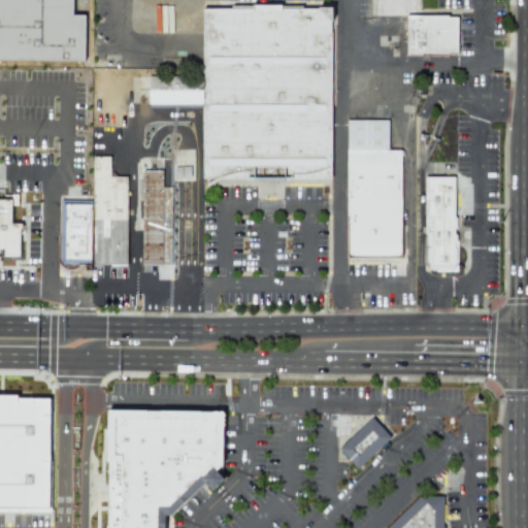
[(0,0),(0,58),(85,60),(85,14),(73,13),(73,0),(0,0)]
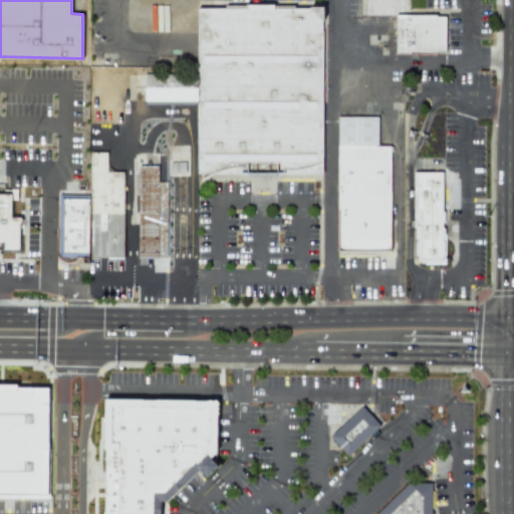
[(360,21),(360,0),(408,0),(408,15),(396,15),(396,22),(360,21)]
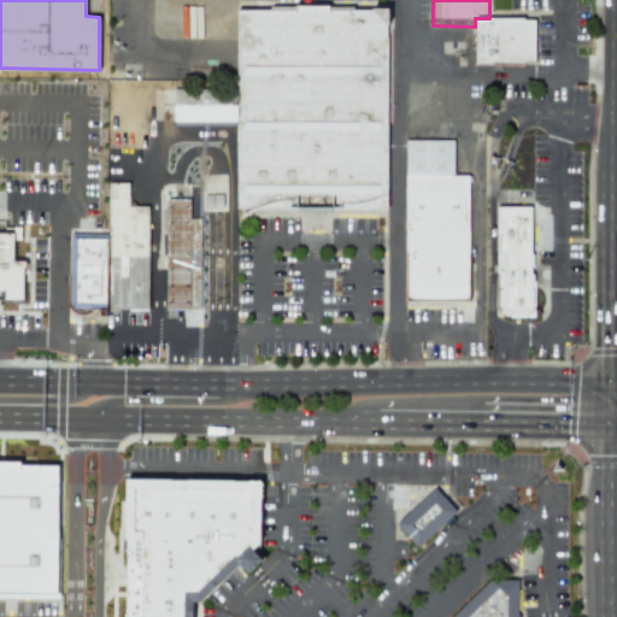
[(236,207),(238,11),(297,10),(297,5),(328,6),(327,11),(391,9),(392,122),(386,123),(386,209),(236,207)]
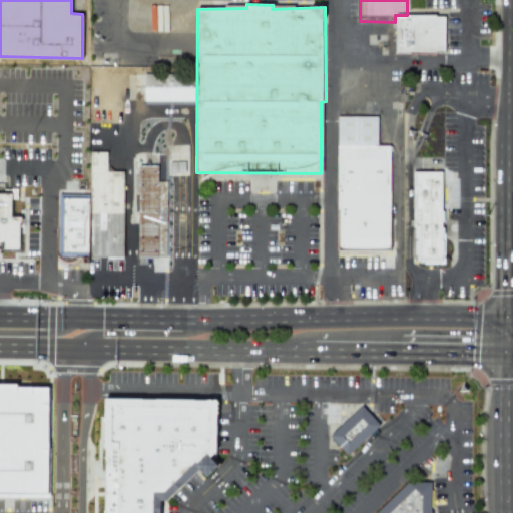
[(395,53),(395,15),(446,14),(446,52),(395,53)]
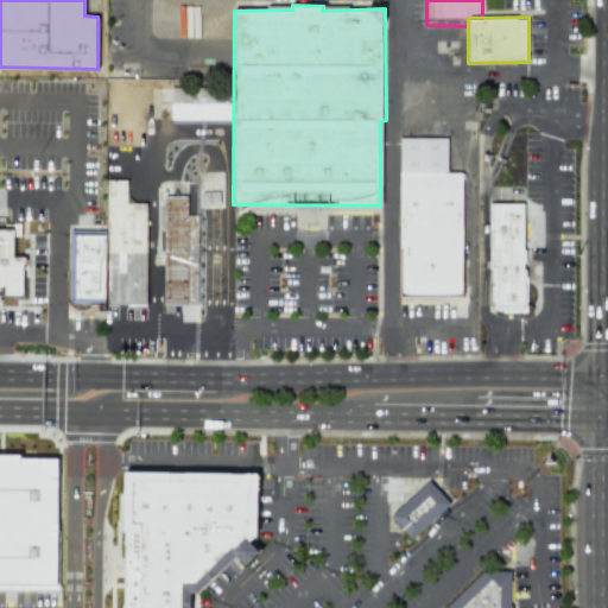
[(400,299),(399,140),(448,139),(448,173),(461,173),(462,299),(400,299)]
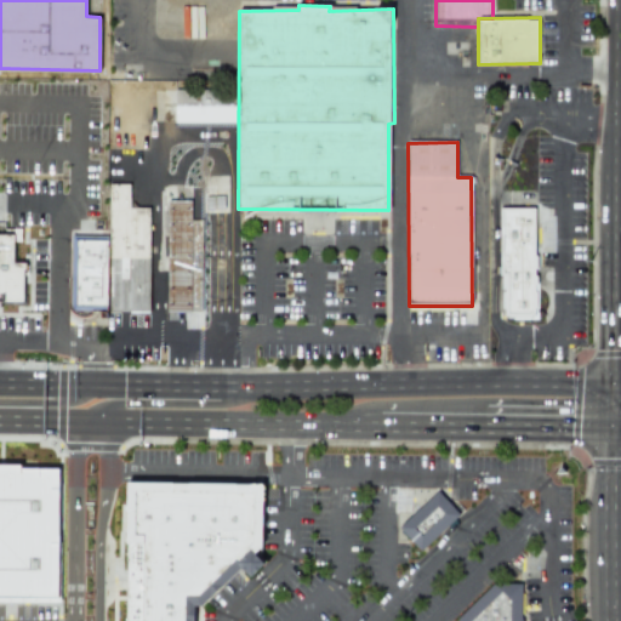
[(109,183),(107,313),(148,313),(149,209),(129,208),(130,183),(109,183)]
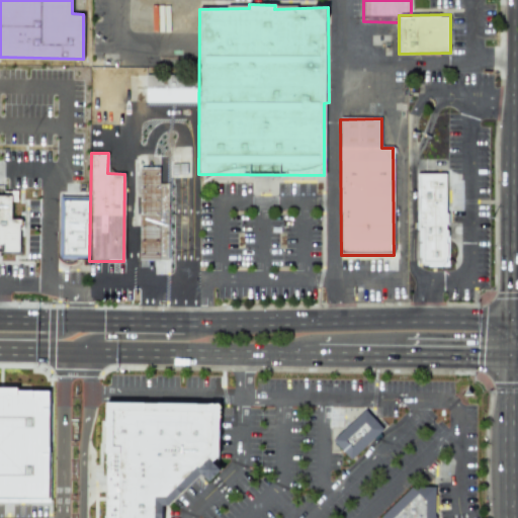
[(140,167),(139,260),(167,260),(167,185),(159,185),(159,167),(140,167)]
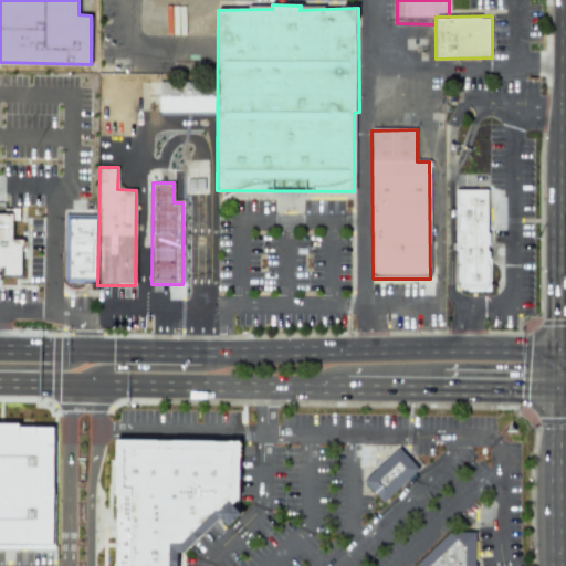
[(457,289),(457,255),(452,254),(453,186),(486,187),(485,242),(489,241),(489,270),(483,270),(483,289),(457,289)]
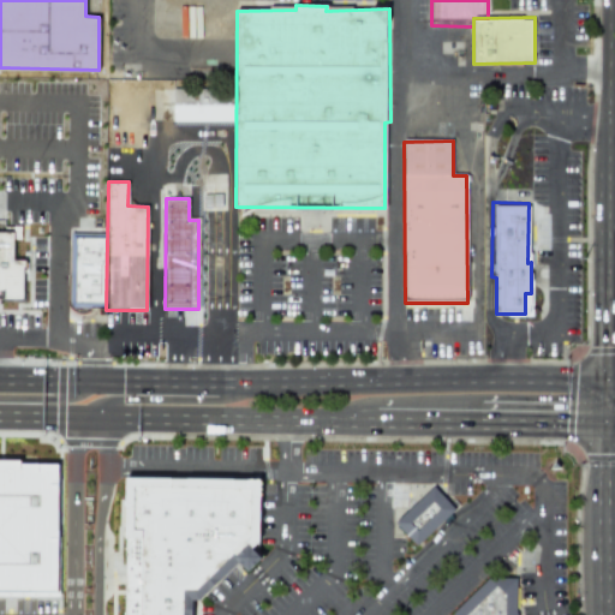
[(71,232),(69,306),(105,308),(106,233),(71,232)]
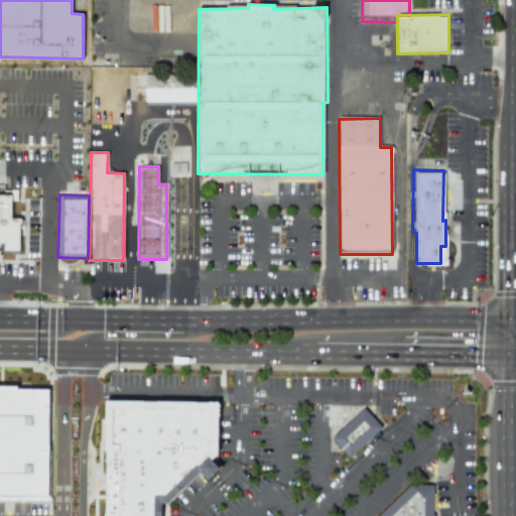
[(0,197),(40,198),(40,255),(39,262),(32,265),(21,261),(10,264),(0,263),(0,197)]
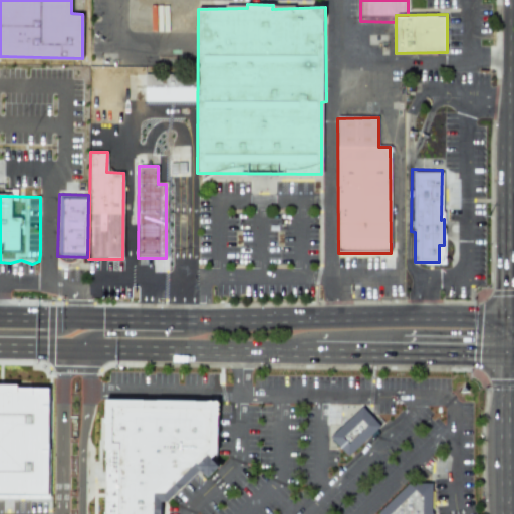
[(50,390),(0,389),(0,494),(49,495),(50,390)]
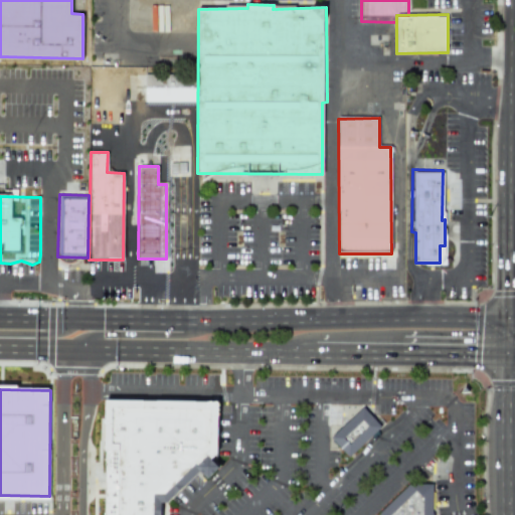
[(167,500),(154,500),(153,514),(103,514),(105,400),(218,400),(217,453),(211,458),(218,466),(208,478),(200,471),(167,500)]
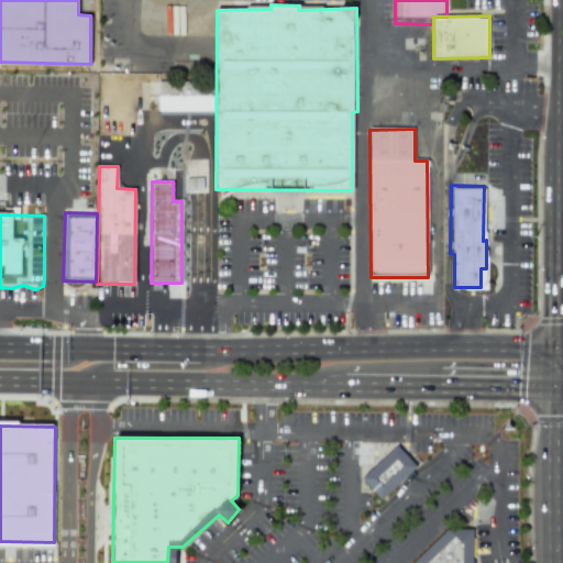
[(361,478),(397,444),(417,466),(381,499),(361,478)]
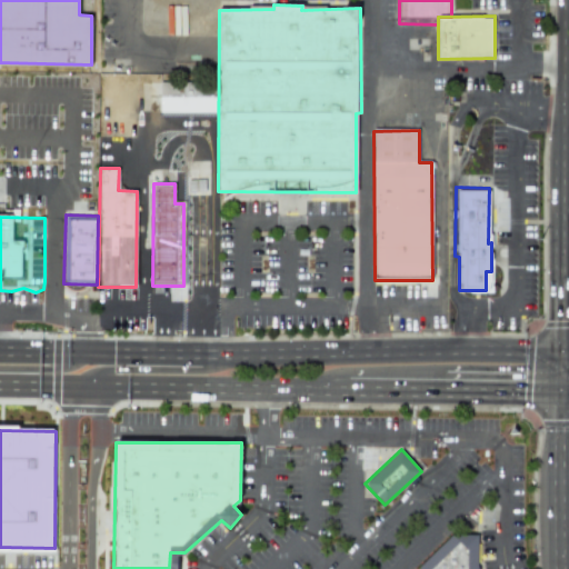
[(419,566),(419,568),(477,568),(477,535),(453,533),(419,566)]
